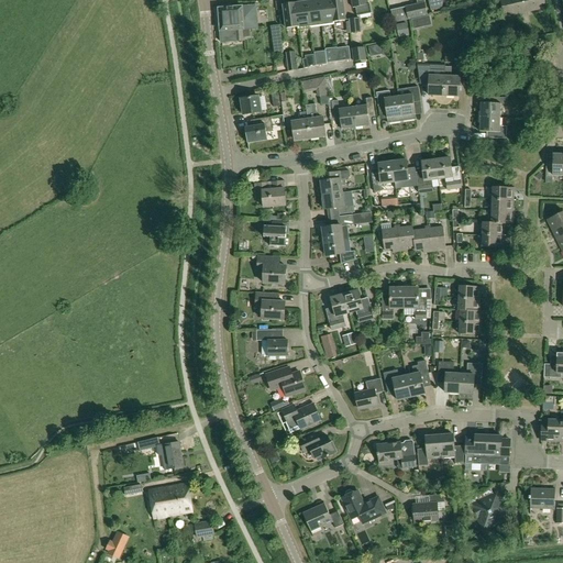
[(319,0),(307,2),(310,28),(322,26),(319,0)]
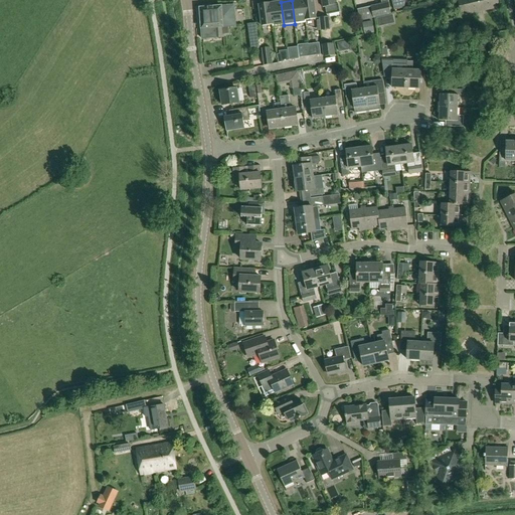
[(302,0),(294,0),(292,0),(295,24),(306,22),(306,20),(302,0)]
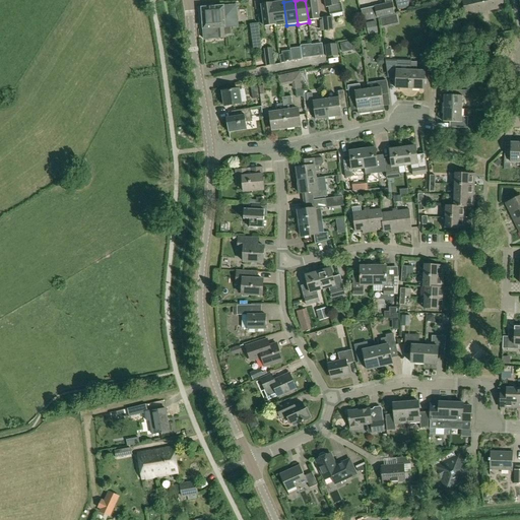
[(319,19),(317,0),(305,0),(309,20),(319,19)]
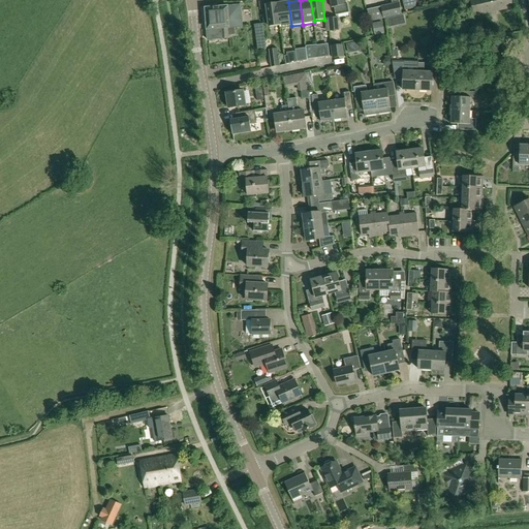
[(349,12),(348,4),(345,4),(344,0),(331,0),(333,8),(334,7),(336,16),(349,12)]
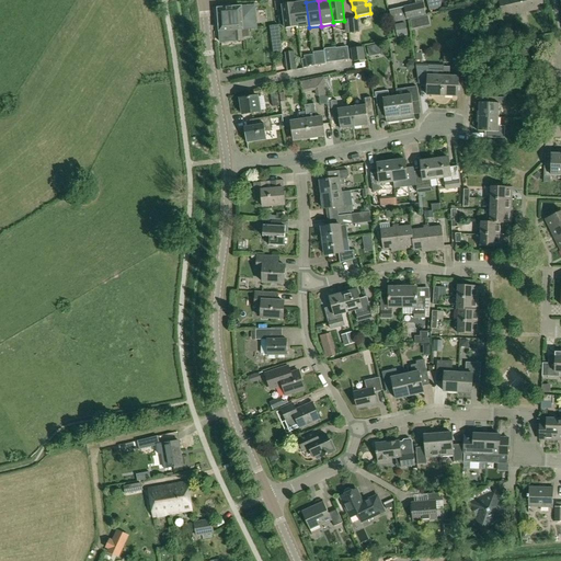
[(395,23),(408,19),(426,15),(422,0),(414,0),(416,4),(404,8),(404,9),(391,11),(395,23)]
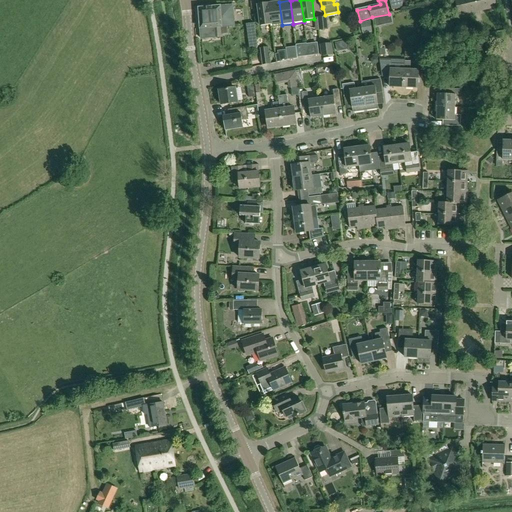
[(389,0),(392,10),(402,8),(402,9),(404,9),(404,4),(403,4),(403,0),(389,0)]
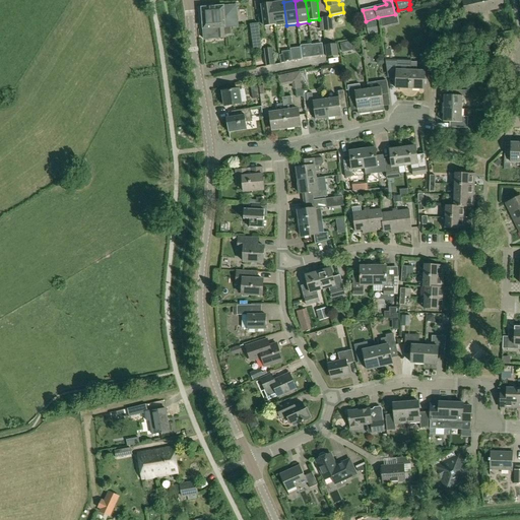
[(462,0),(467,16),(505,7),(502,0),(462,0)]
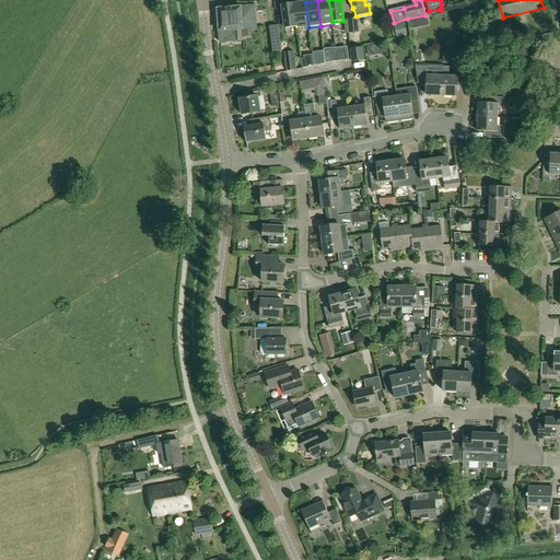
[(308,27),(305,2),(293,3),(296,26),(296,30),(308,27)]
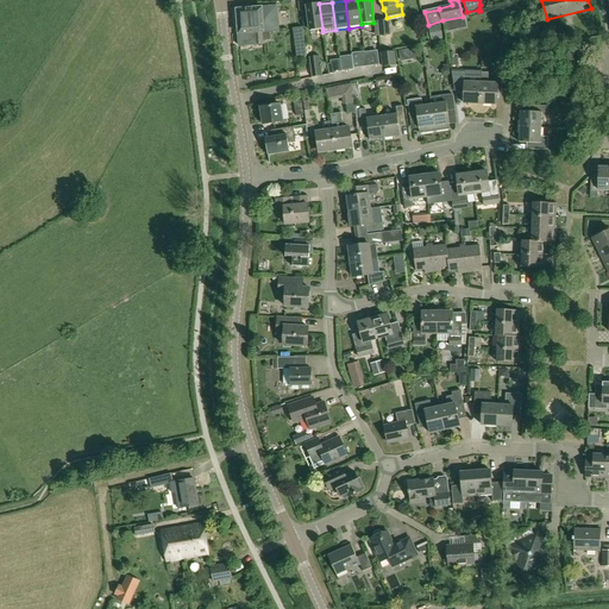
[(322,29),(319,4),(306,6),(309,31),(322,29)]
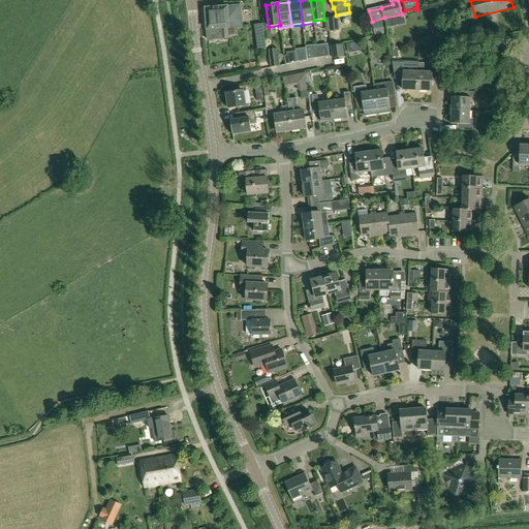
[(218,32),(222,32),(221,29),(236,27),(242,27),(241,5),(206,7),(208,30),(218,29),(218,32)]
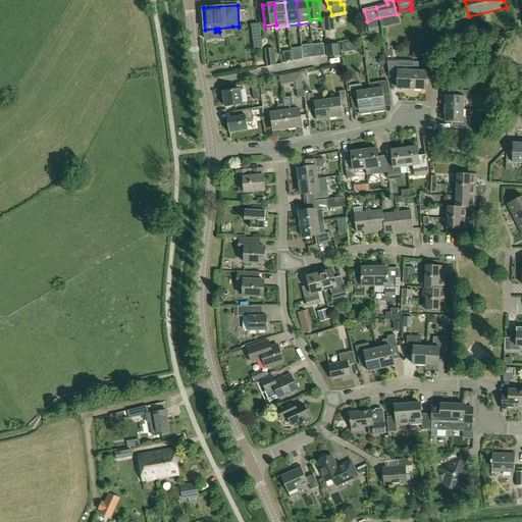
[(325,17),(326,27),(326,31),(334,31),(333,17),(325,17)]
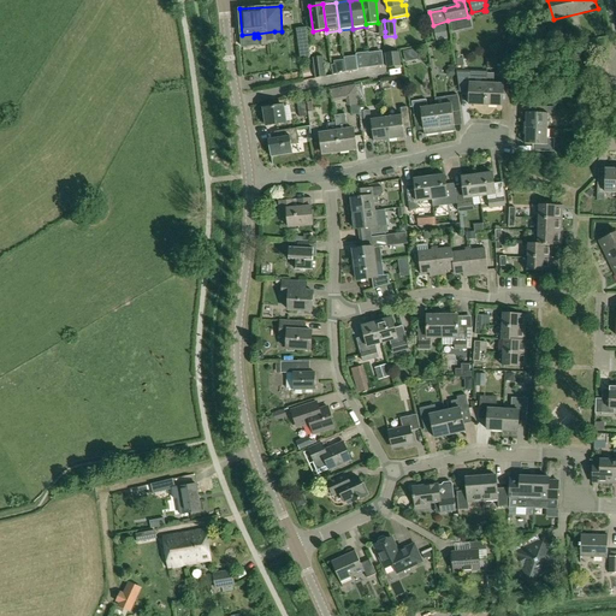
[(297,29),(301,59),(311,58),(306,28),(297,29)]
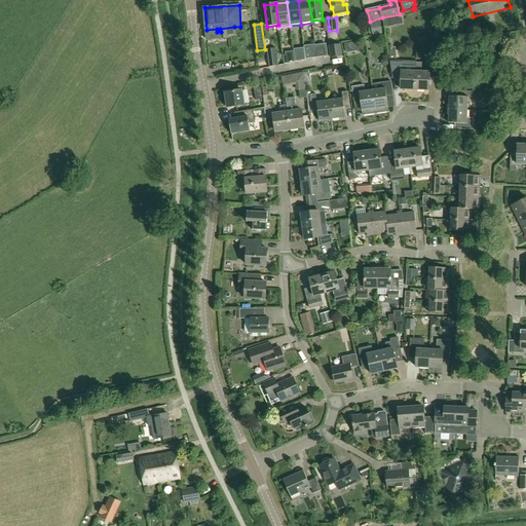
[(234,34),(234,27),(220,29),(221,32),(217,32),(217,29),(207,30),(207,39),(229,38),(229,35),(234,34)]
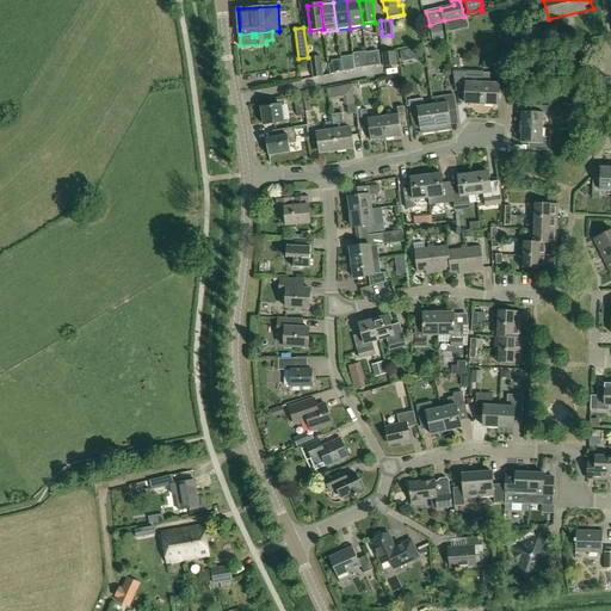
[(395,51),(383,54),(386,68),(397,66),(395,51)]
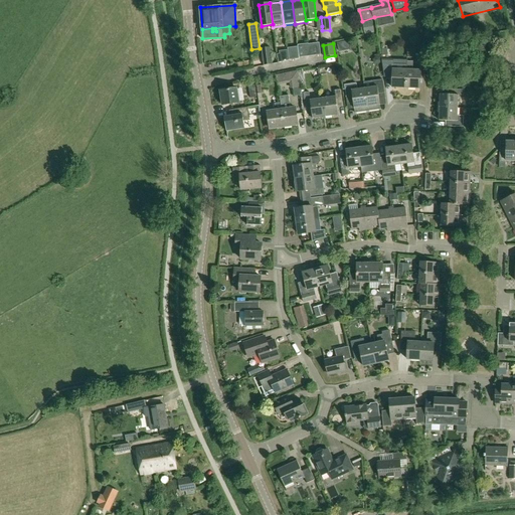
[(289,60),(287,50),(279,51),(280,53),(277,54),(279,62),(289,60)]
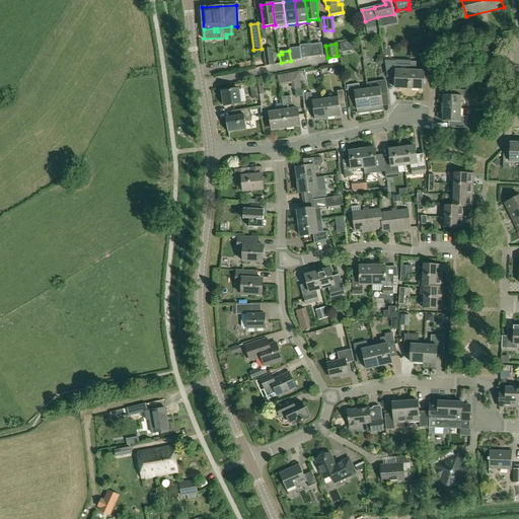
[(273,53),(265,54),(267,66),(275,65),(273,53)]
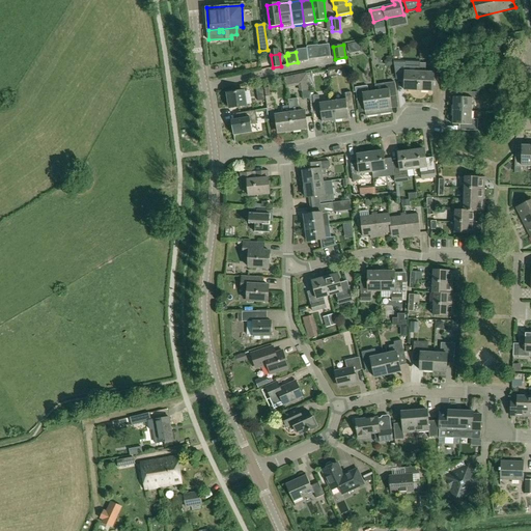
[(419,91),(420,63),(414,63),(414,72),(406,72),(404,90),(419,91)]
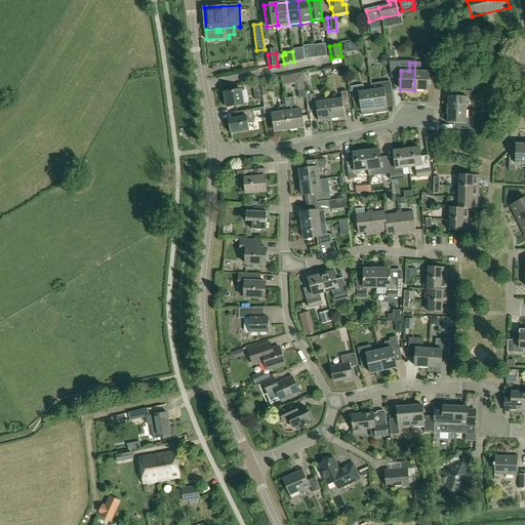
[(421,63),(415,63),(414,90),(429,90),(430,72),(420,72),(421,63)]
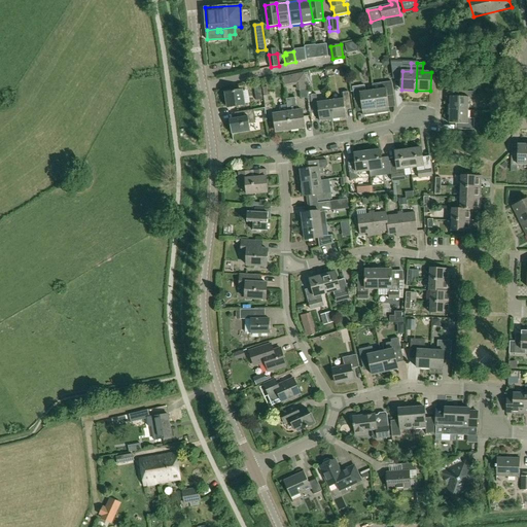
[(381,90),(374,91),(377,114),(390,112),(388,104),(395,103),(392,81),(385,82),(380,83),(381,90)]
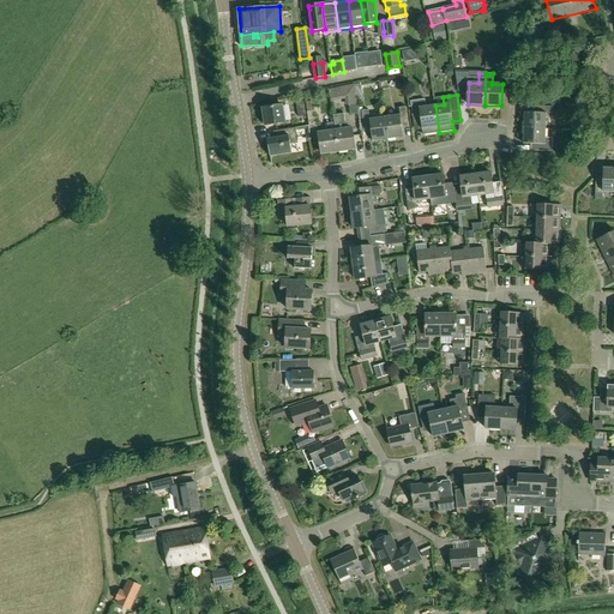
[(439,133),(435,106),(426,107),(425,100),(411,102),(415,126),(422,125),(423,136),(439,133)]
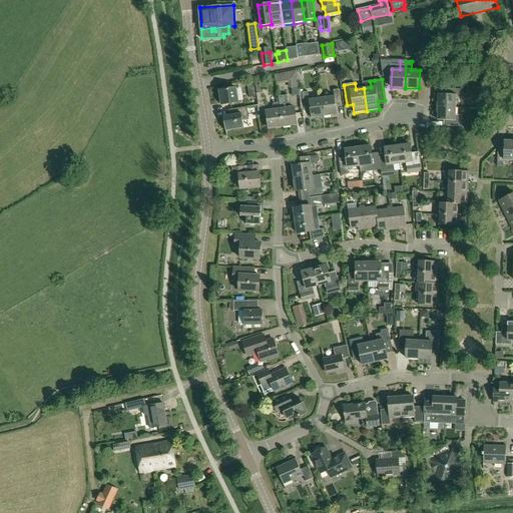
[(257,97),(254,85),(247,86),(249,98),(257,97)]
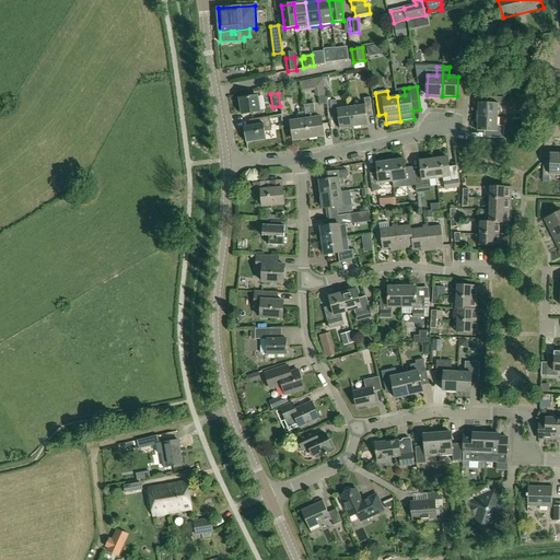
[(260,112),(258,96),(240,98),(243,115),(260,112)]
